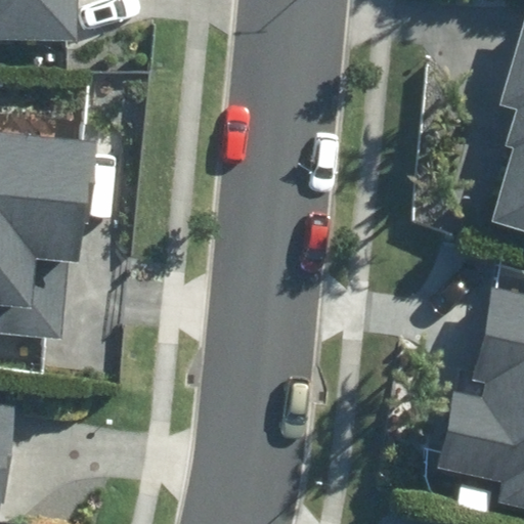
[(0,0),(0,40),(77,43),(77,0),(0,0)]
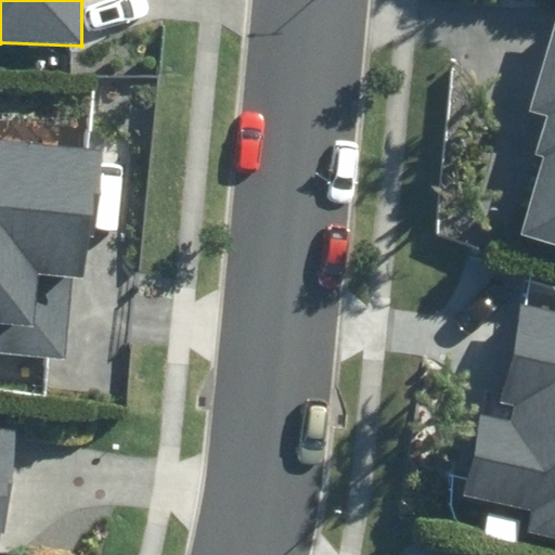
[(518,232),(554,242),(554,22),(530,108),(545,113),(533,153),(541,155),(518,232)]
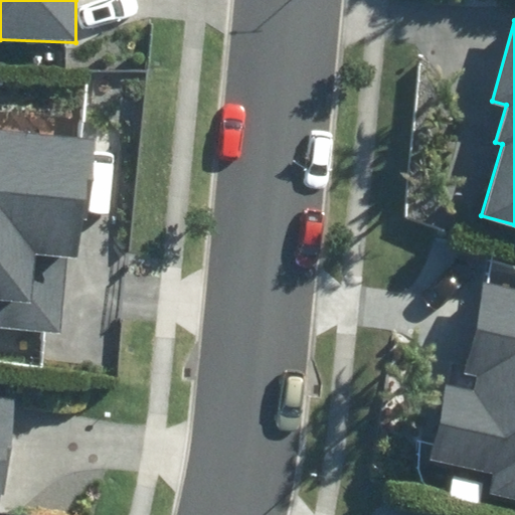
[(0,324),(55,330),(63,256),(79,259),(92,140),(0,131),(0,324)]
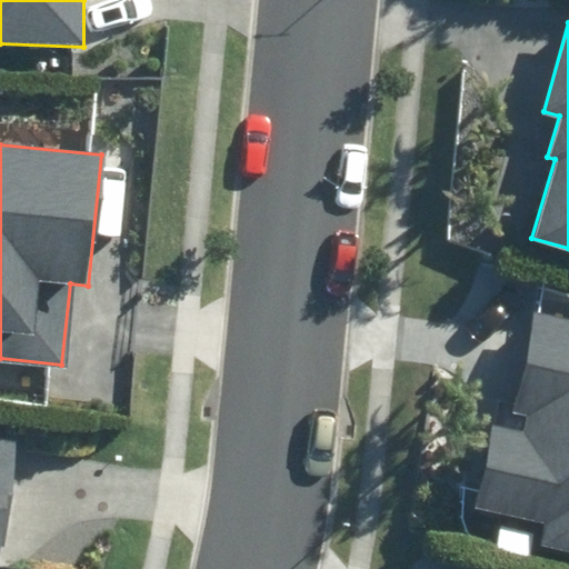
[(543,550),(568,555),(568,319),(536,313),(516,413),(527,416),(523,433),(493,428),(477,509),(549,523),(543,550)]
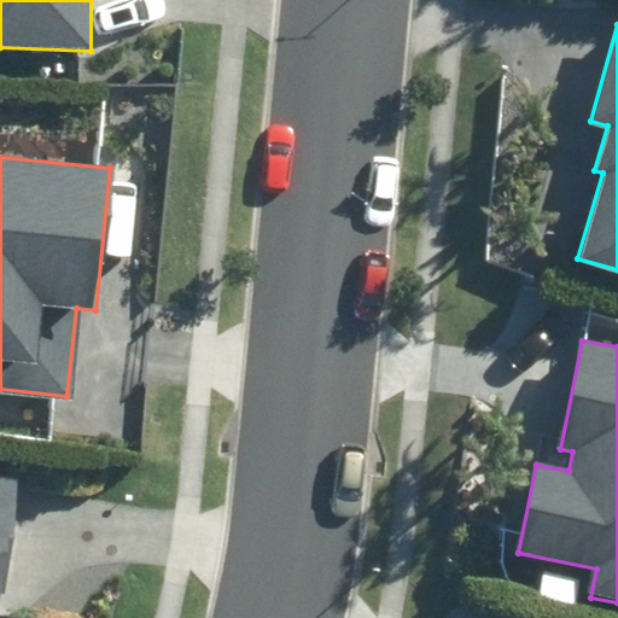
[(0,617),(7,617),(25,474),(0,471),(0,617)]
